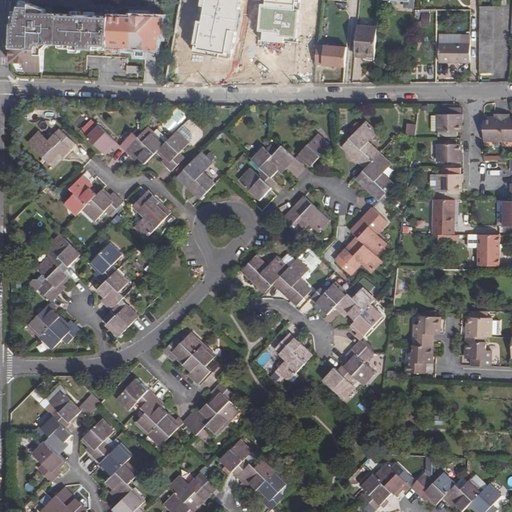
[(202,0),(194,48),(234,54),(242,0),(253,0),(265,2),(260,42),(298,41),(302,0),(202,0)]
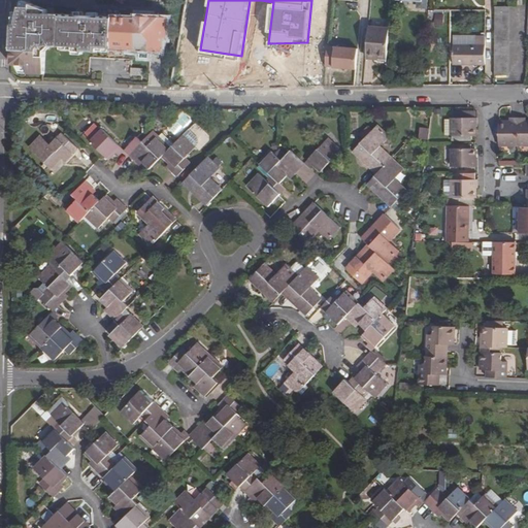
[(13,24),(11,64),(28,65),(27,73),(44,74),(45,51),(52,45),(74,46),(73,51),(97,52),(97,47),(127,50),(127,54),(151,55),(151,51),(152,38),(164,39),(167,39),(168,18),(152,17),(151,23),(139,22),(139,18),(81,15),(81,18),(75,18),(75,14),(54,13),(54,18),(46,17),(47,13),(47,10),(31,3),(30,7),(21,7),(17,24),(13,24)]
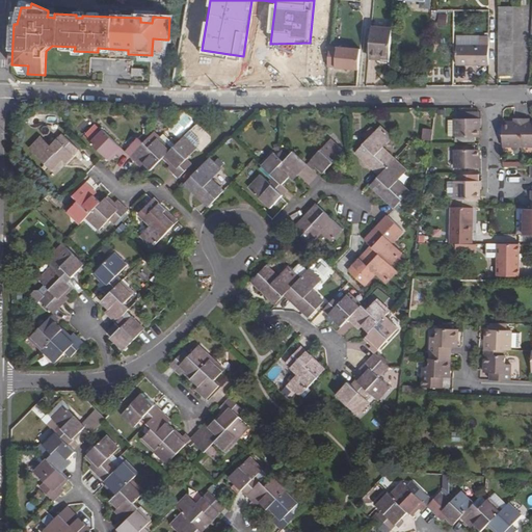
[(497,76),(511,77),(512,6),(498,6),(497,76)]
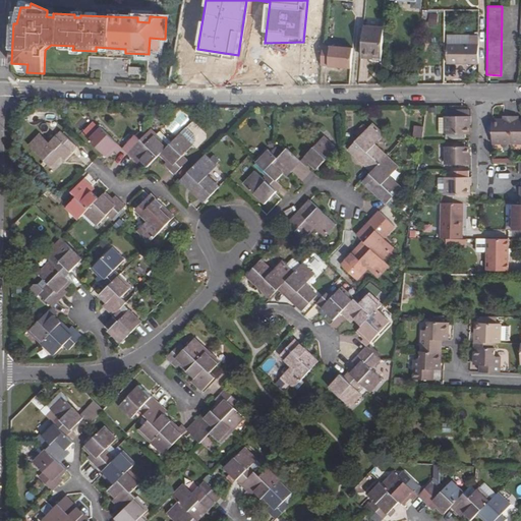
[(383,59),(385,29),(364,27),(361,57),(383,59)]
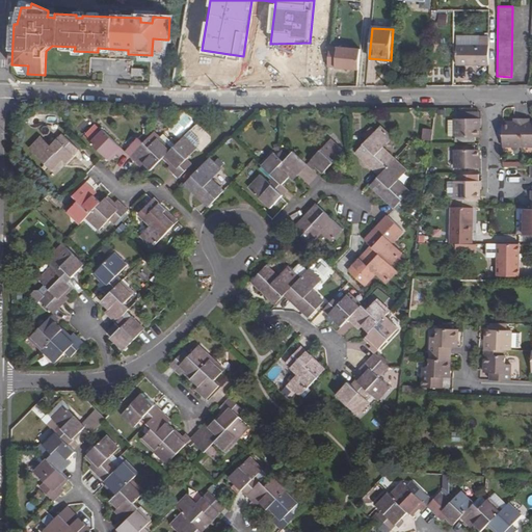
[(489,46),(489,36),(480,36),(480,46),(489,46)]
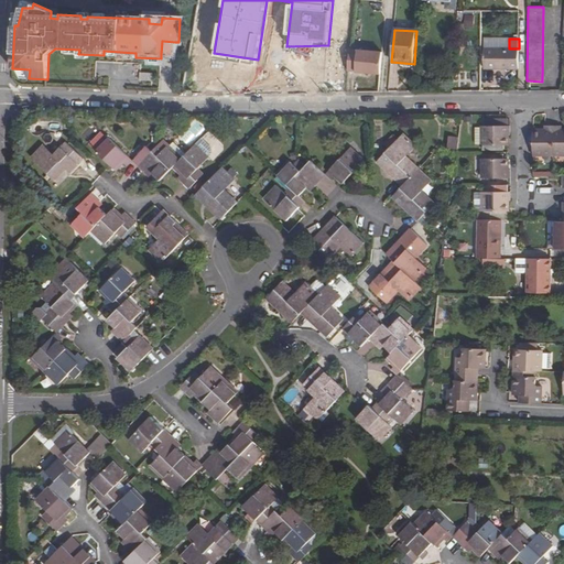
[(175,42),(162,41),(161,54),(169,54),(175,55),(175,42)]
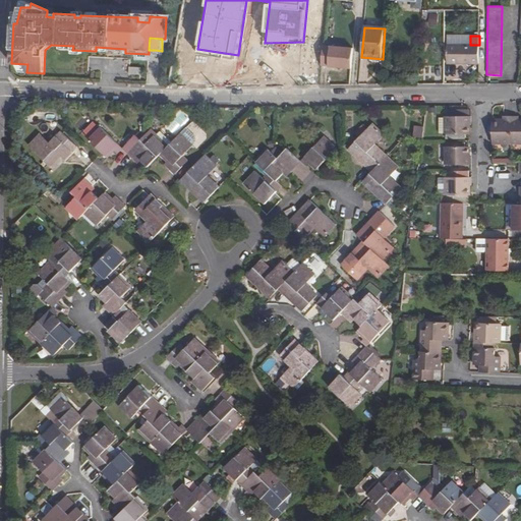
[(447,63),(479,64),(479,45),(470,45),(448,44),(447,63)]
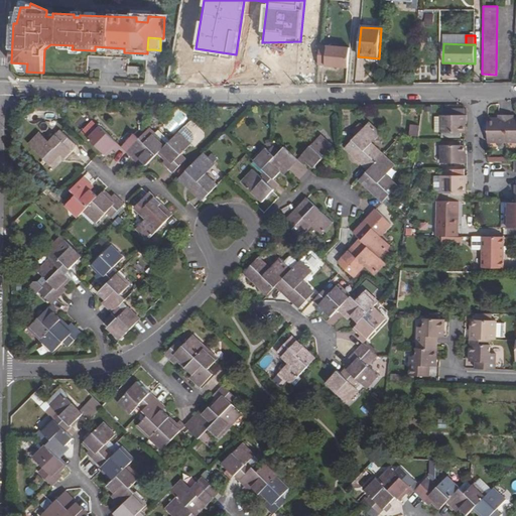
[(325,67),(348,69),(350,49),(327,47),(325,67)]
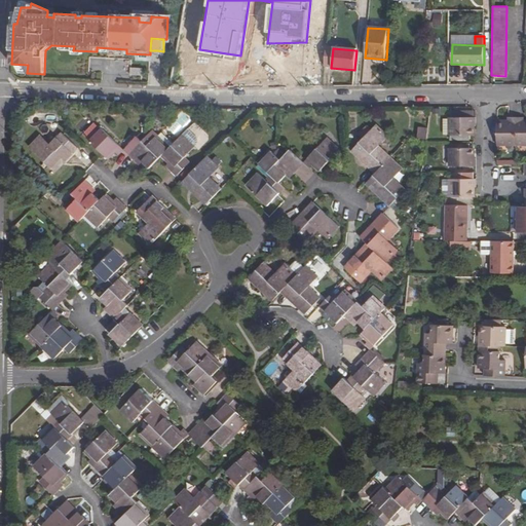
[(497,122),(497,144),(516,144),(516,117),(509,117),(509,121),(497,122)]
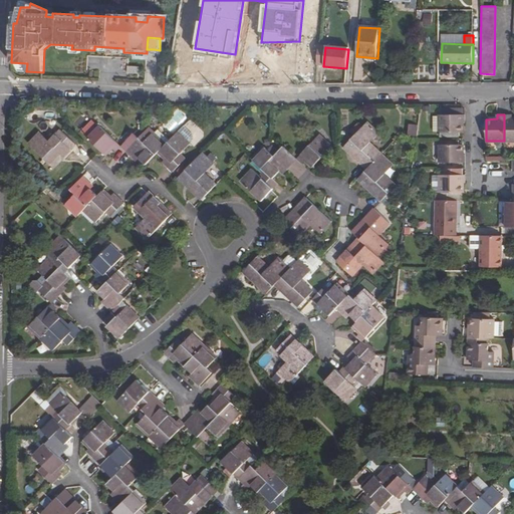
[(504,114),(504,141),(513,141),(513,118),(512,118),(512,114),(504,114)]
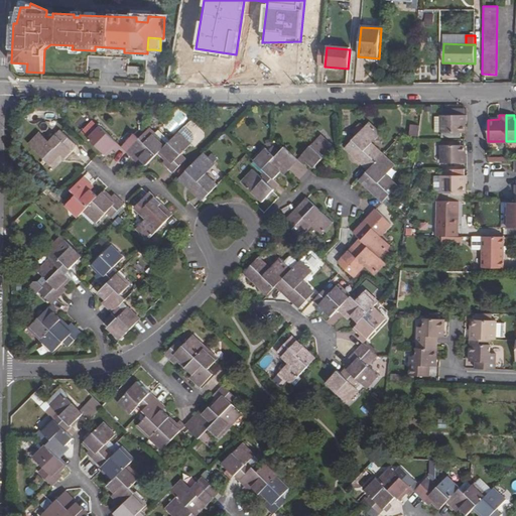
[(441,132),(441,133),(462,133),(465,133),(465,123),(467,123),(467,116),(465,116),(443,116),(441,116),(441,117),(441,132)]
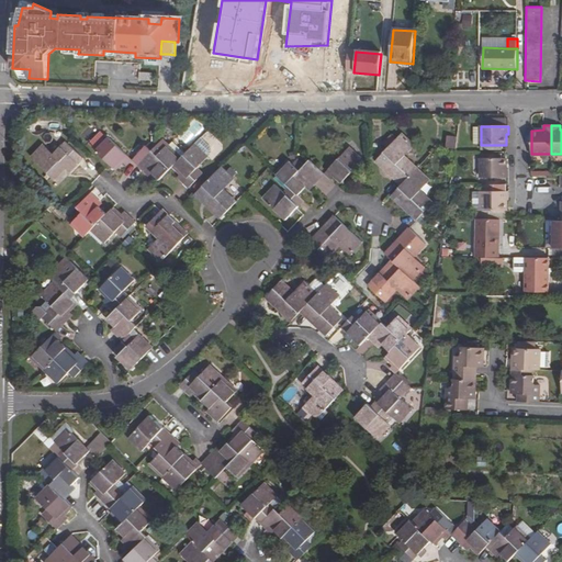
[(94,148),(107,136),(104,133),(99,133),(90,143),(94,148)]
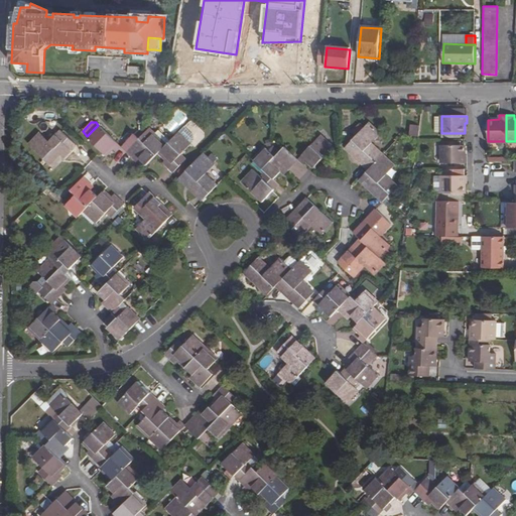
[(346,147),(369,169),(384,153),(372,142),(380,134),(369,123),(346,147)]
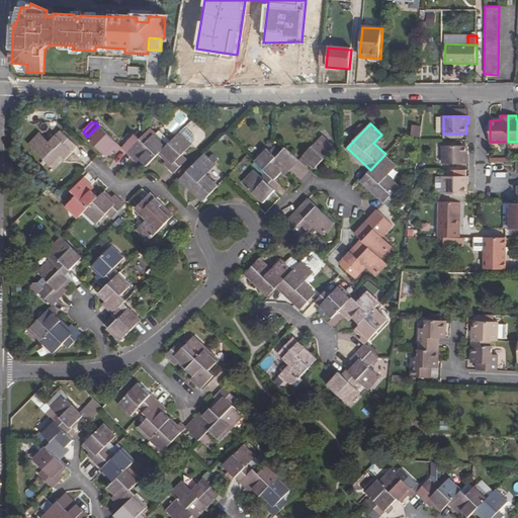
[(87,137),(107,156),(113,150),(116,153),(122,147),(99,124),(98,125),(87,137)]
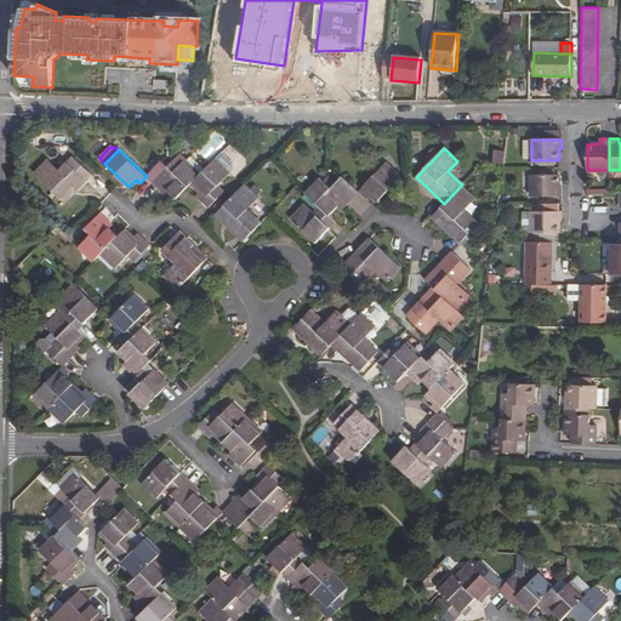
[(502,164),(503,153),(495,152),(494,163),(502,164)]
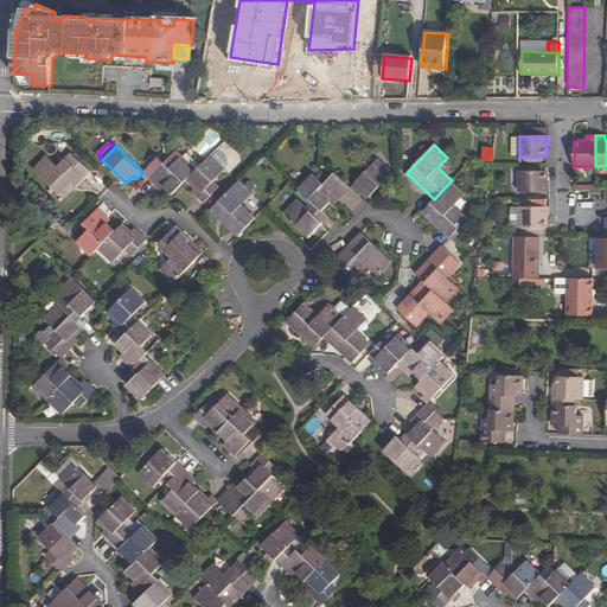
[(228,165),(228,161),(216,149),(211,155),(224,170),(228,165)]
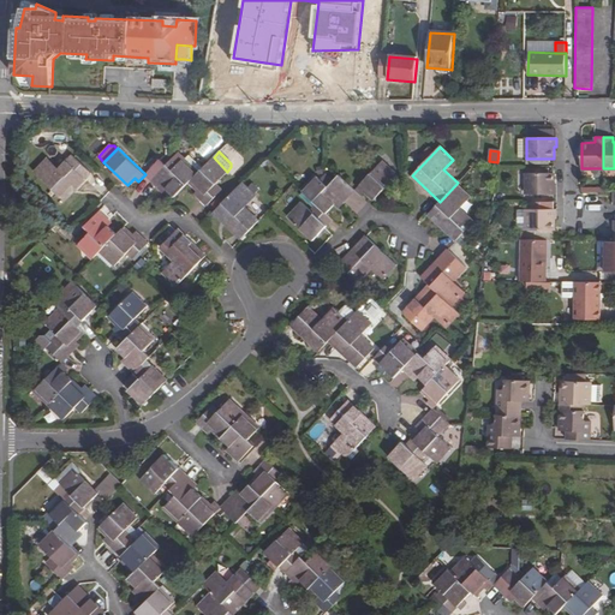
[(166,189),(174,198),(190,181),(199,172),(186,159),(179,153),(167,165),(151,180),(162,192),(166,189)]
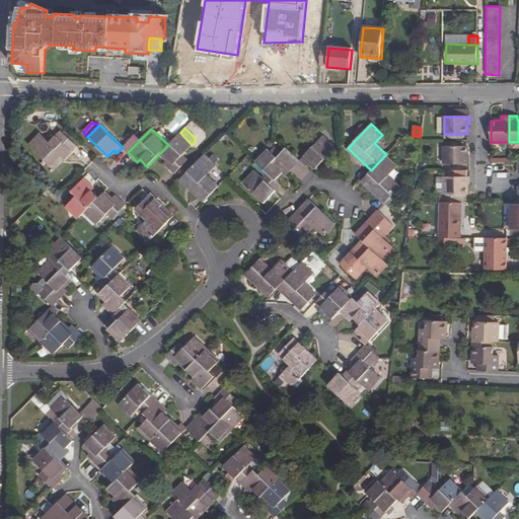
[(173,140),(162,129),(157,134),(168,145),(173,140)]
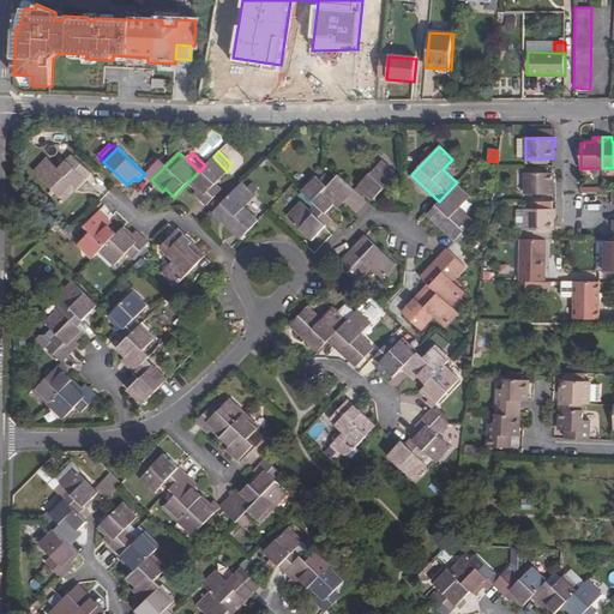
[(36,170),(66,200),(91,173),(73,156),(60,169),(48,158),(36,170)]
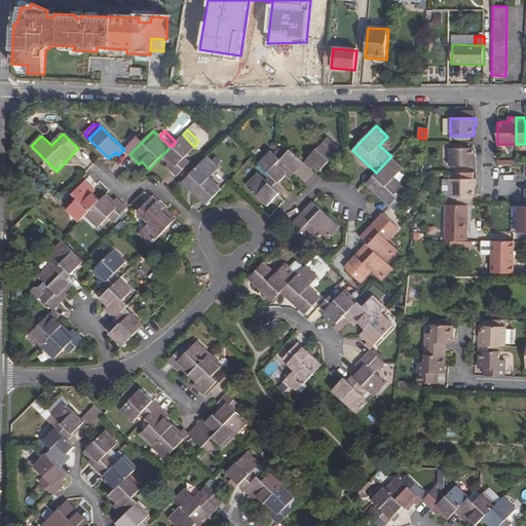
[(195,147),(194,147),(183,135),(176,142),(171,147),(162,155),(171,163),(167,165),(178,176),(191,162),(186,157),(195,147)]
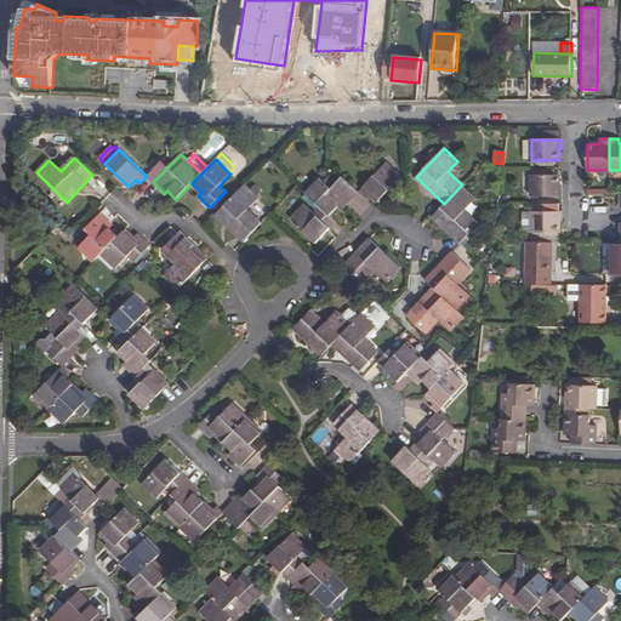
[(147,176),(153,182),(169,166),(163,160),(147,176)]
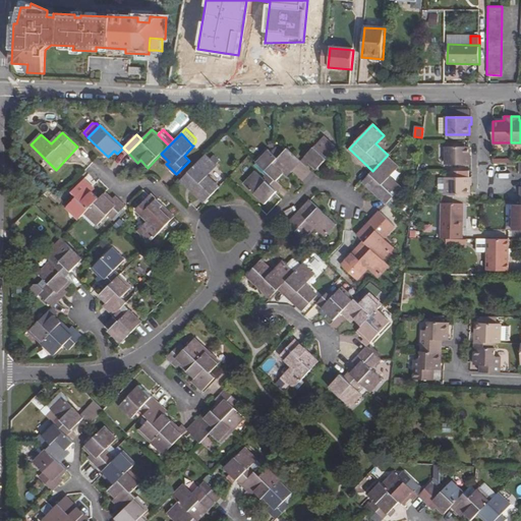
[(308,163),(316,170),(336,149),(324,137),(301,162),(305,166),(308,163)]
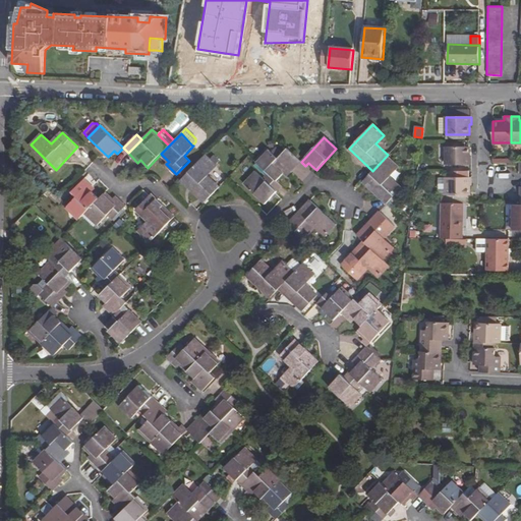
[(282,153),(296,166),(301,162),(287,148),(282,153)]
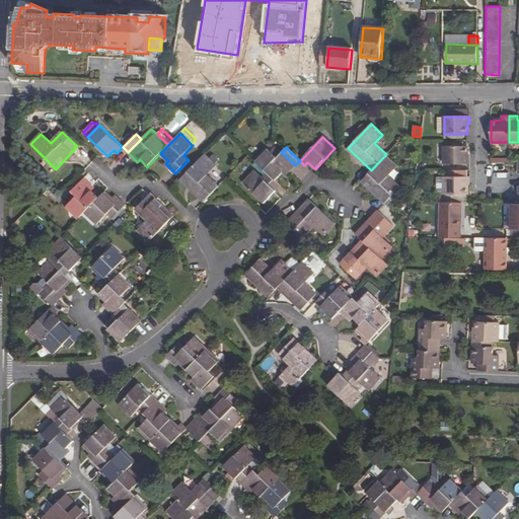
[(467,156),(467,147),(463,147),(444,147),(444,164),(457,164),(469,164),(469,156),(467,156)]
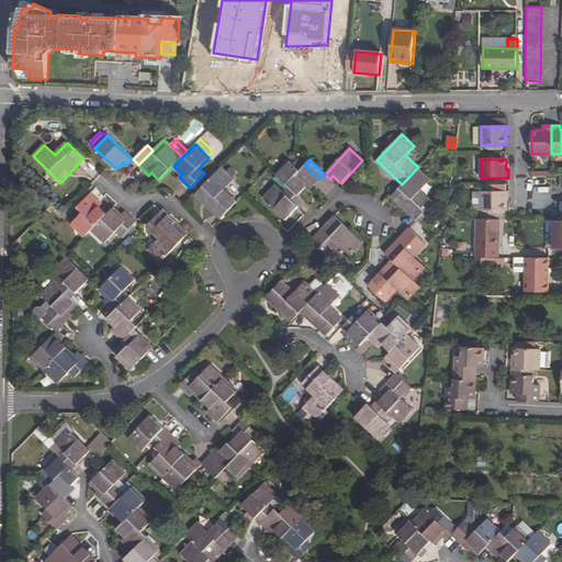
[(290,187),(299,195),(305,188),(308,191),(319,179),(304,165),(299,170),(288,160),(276,173),(290,187)]
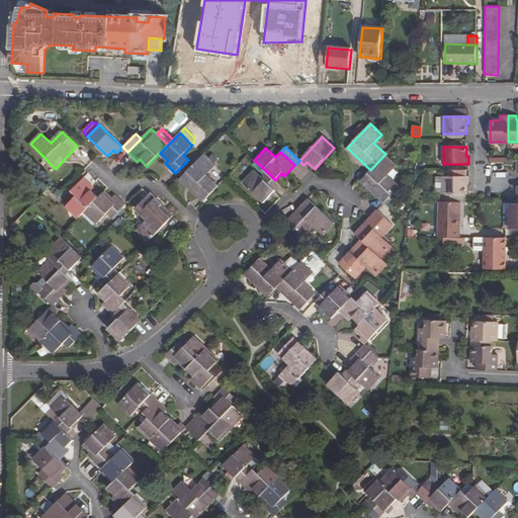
[(206,174),(216,165),(214,164),(218,161),(212,156),(209,158),(204,153),(180,178),(203,200),(219,185),(206,174)]
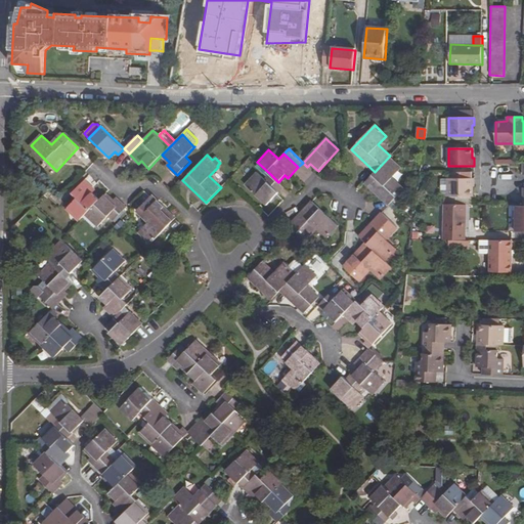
[(365,182),(389,206),(404,189),(392,178),(402,168),(390,156),(375,172),(365,182)]
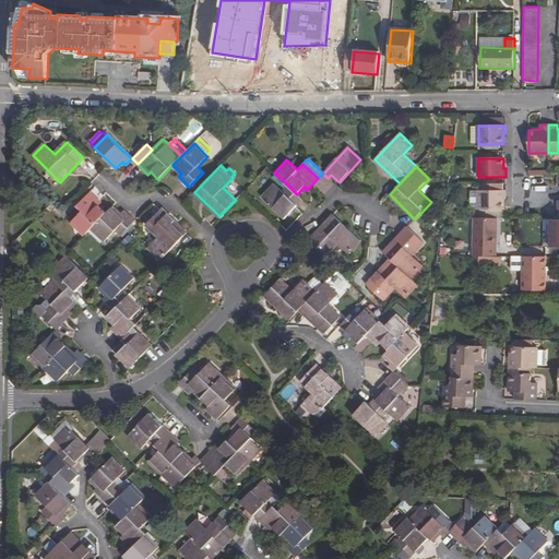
[(263,197),(286,218),(298,205),(304,201),(297,194),(288,186),(283,191),(275,183),(263,197)]
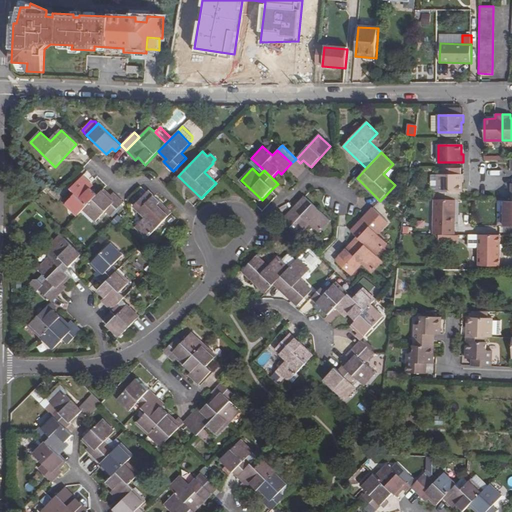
[(455,226),(456,200),(461,200),(461,182),(464,182),(463,174),(461,174),(444,175),(438,175),(439,191),(439,192),(435,192),(435,200),(434,200),(434,225),(455,226)]
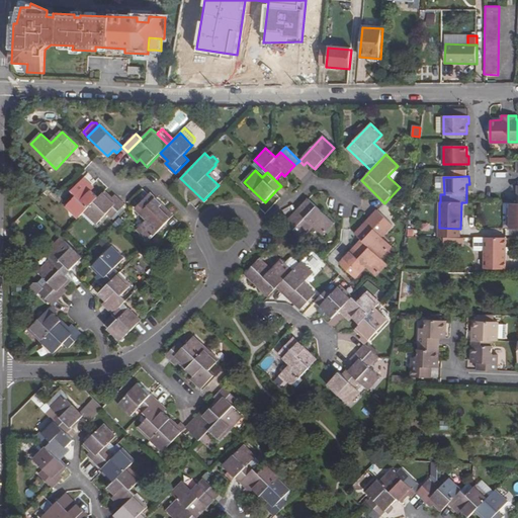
[(66,206),(79,219),(84,212),(99,198),(91,190),(94,187),(84,178),(71,192),(76,196),(66,206)]
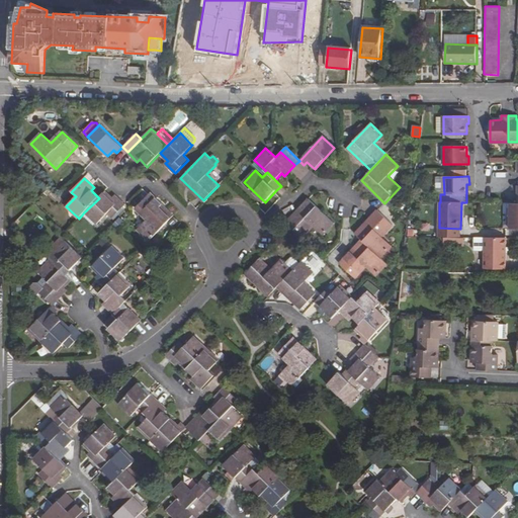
[(84,212),(96,225),(107,213),(111,219),(123,206),(113,196),(112,197),(105,191),(99,198),(84,212)]
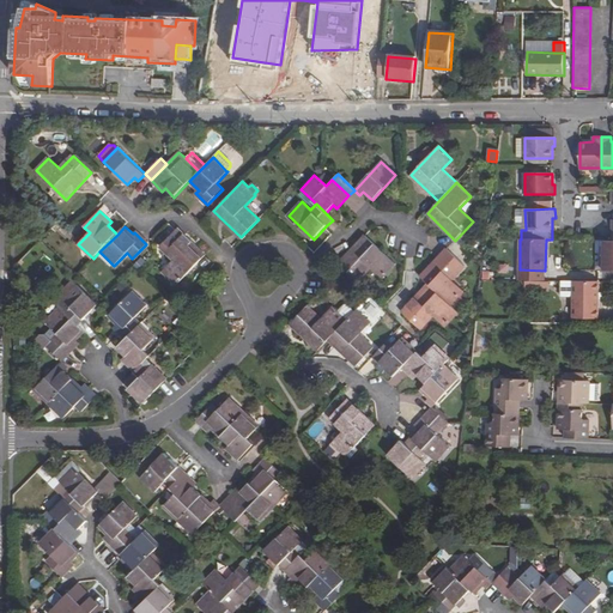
[(162,272),(175,285),(205,255),(178,229),(161,248),(174,261),(162,272)]
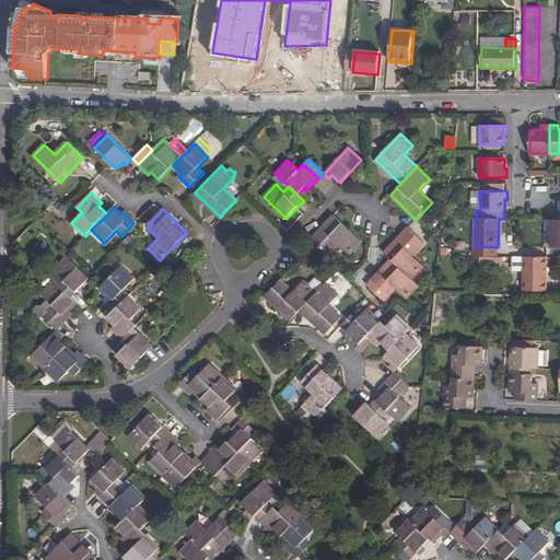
[(339,245),(350,256),(362,243),(334,216),(311,242),(327,257),(339,245)]
